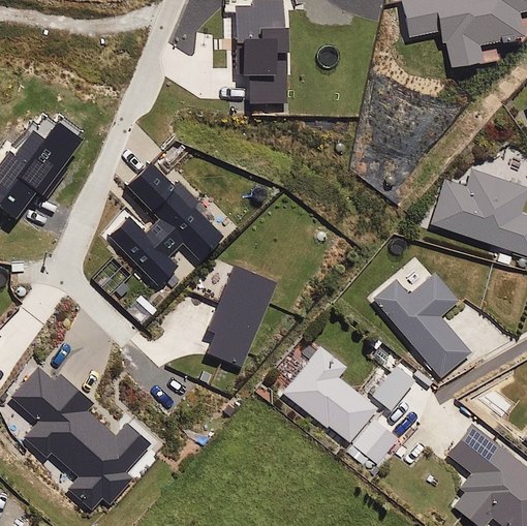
[(131,155),(124,172),(146,180),(152,163),(131,155)]
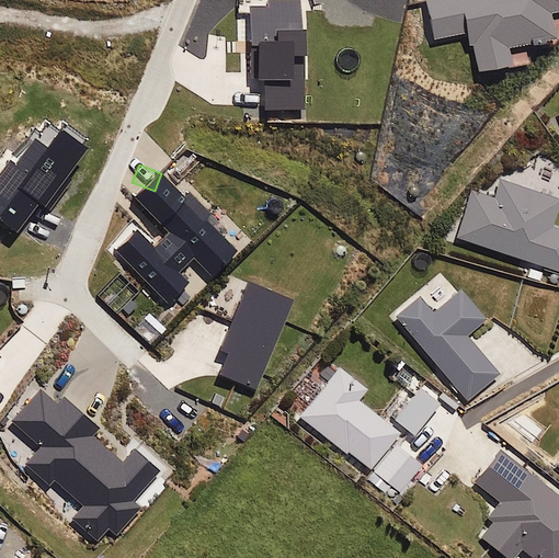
[(558,200),(501,182),(495,200),(472,192),(458,238),(558,269),(558,229),(551,227),(558,207),(558,200)]
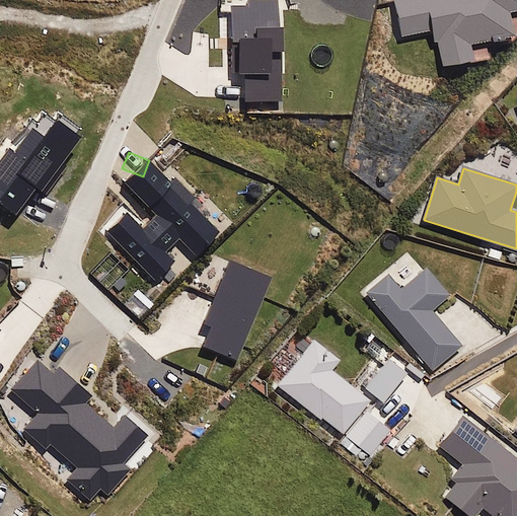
[(431,370),(461,345),(431,309),(449,293),(427,267),(400,289),(387,274),(366,292),(431,370)]
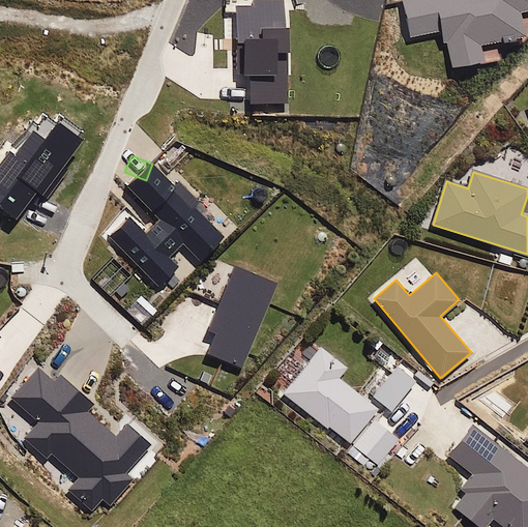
[(329,427),(351,443),(374,413),(380,418),(385,412),(339,377),(347,367),(320,347),(284,396),(327,429),(329,427)]
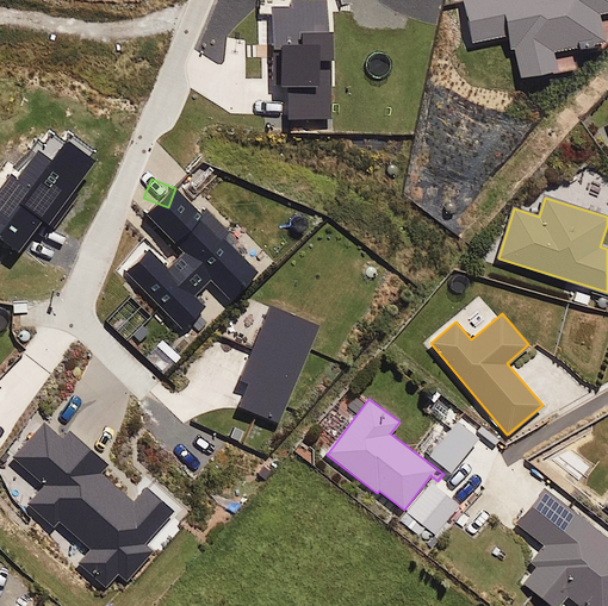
[(448,469),(463,451),(448,441),(435,458),(448,469)]
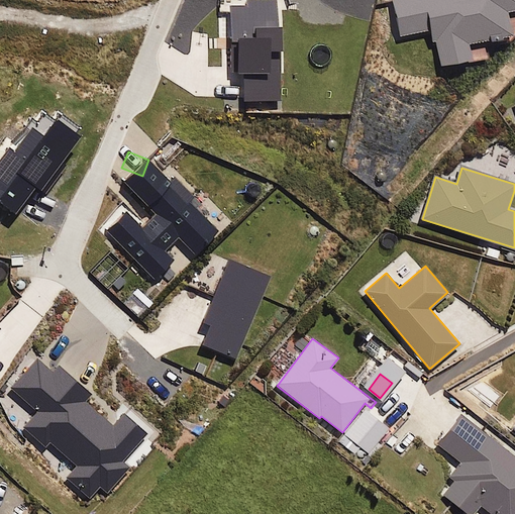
[(390,428),(366,409),(345,434),(369,453),(390,428)]
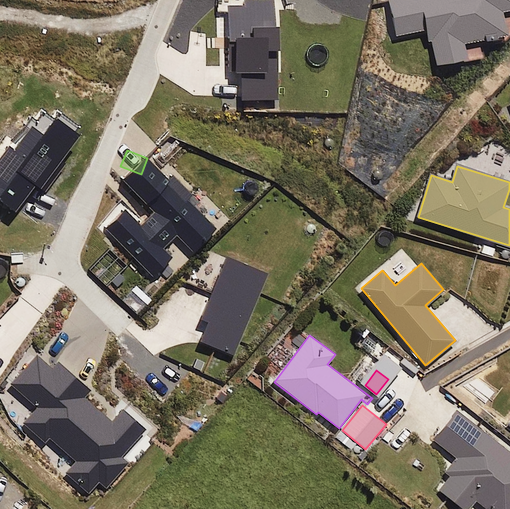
[(509,450),(456,410),(433,439),(457,457),(446,471),(452,475),(440,490),(463,508),(469,508),(476,500),(487,508),(509,508),(509,450)]
